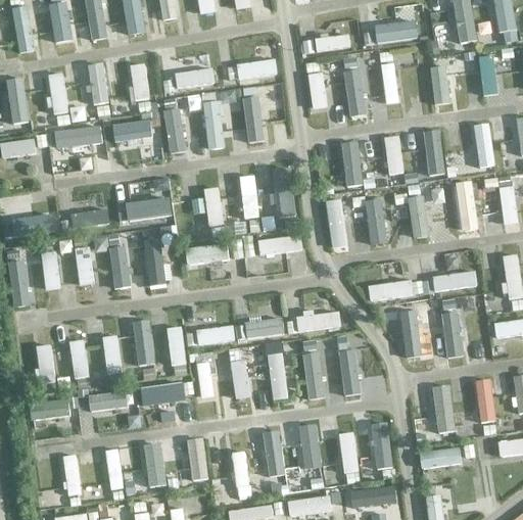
[(86,0),(91,31),(106,29),(101,0),(86,0)]
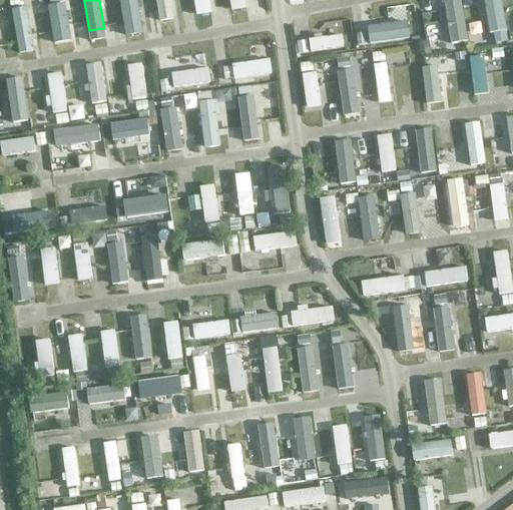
[(120,0),(124,26),(137,24),(133,0),(120,0)]
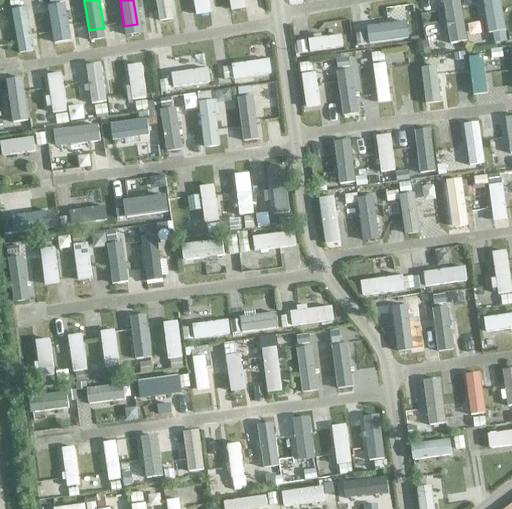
[(157,0),(160,18),(172,15),(169,0),(157,0)]
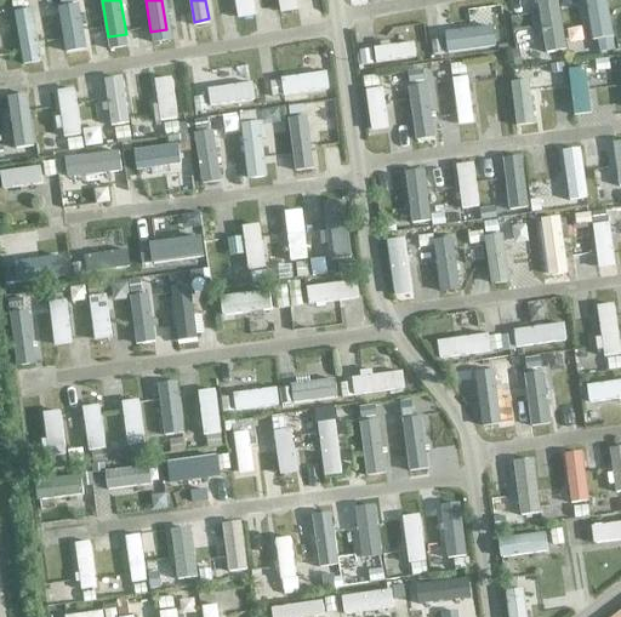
[(235,0),(238,17),(255,15),(252,0),(235,0)]
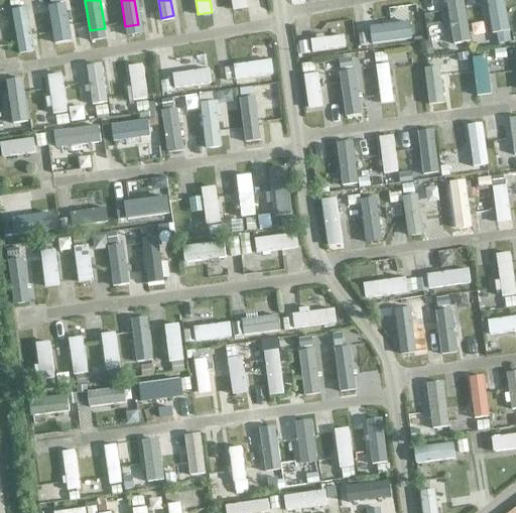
[(232,0),(233,9),(247,7),(246,0),(232,0)]
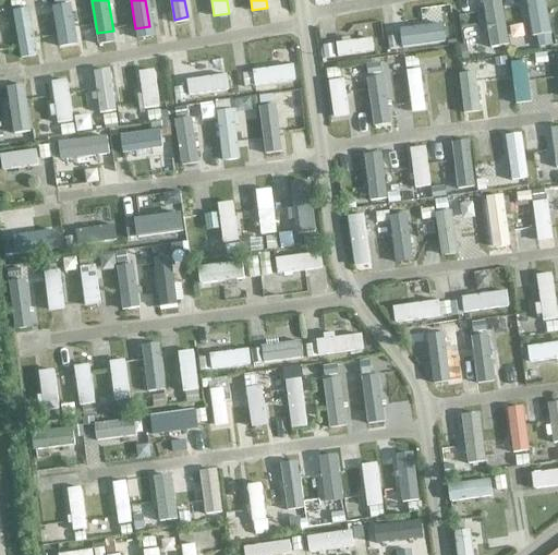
[(489,0),(494,38),(507,36),(502,0),(489,0)]
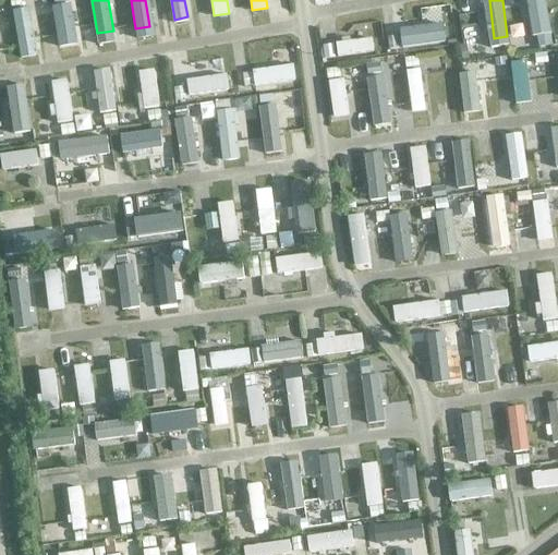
[(528,0),(533,35),(550,32),(545,0),(528,0)]
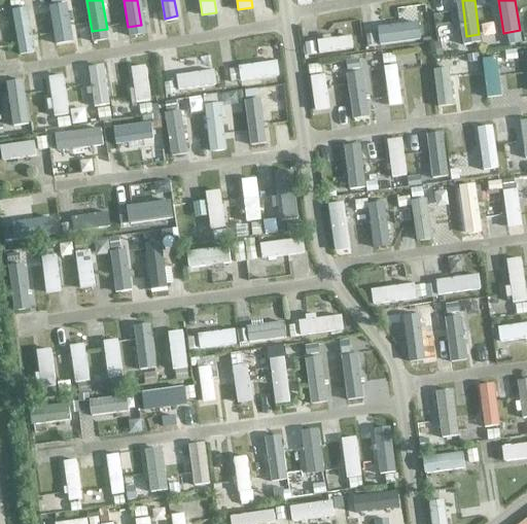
[(49,3),(56,44),(70,42),(64,1),(49,3)]
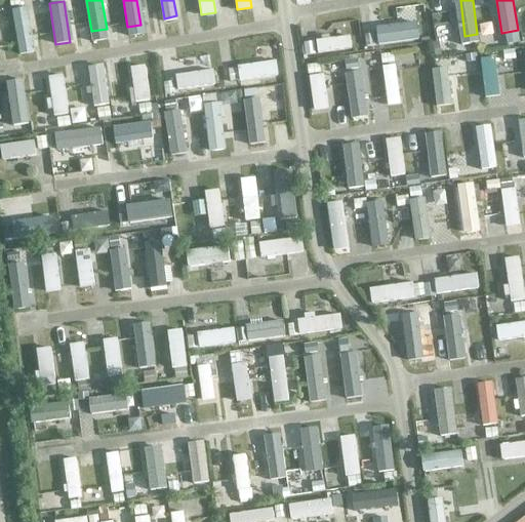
[(12,8),(19,53),(35,51),(28,6),(12,8)]
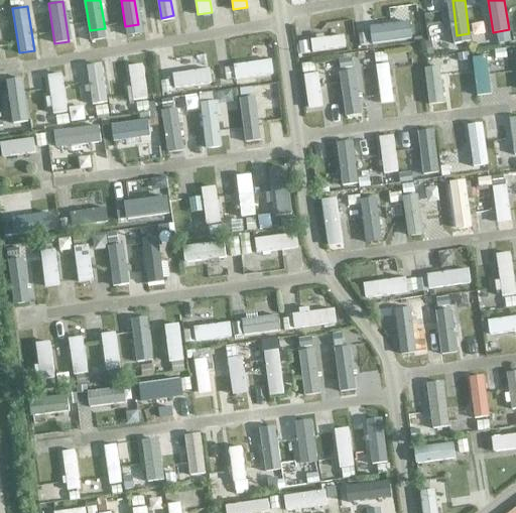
[(372,42),(403,38),(401,26),(370,29),(372,42)]
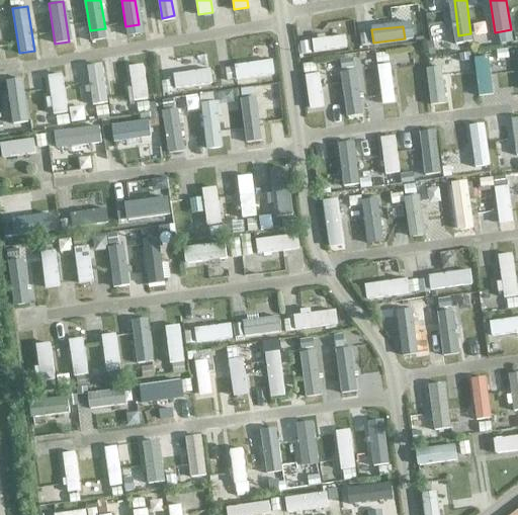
[(345,33),(312,38),(313,51),(347,46),(345,33)]
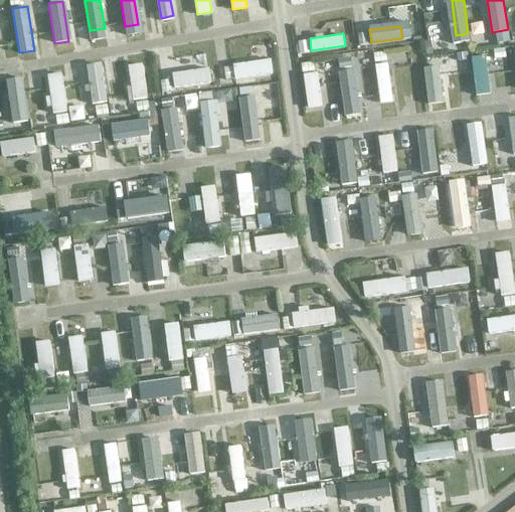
[(476,94),(490,93),(486,54),(472,56),(476,94)]
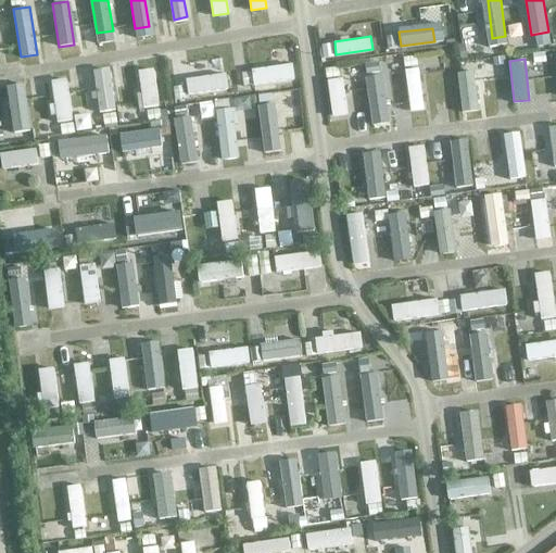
[(292,63),(251,68),(253,84),(295,78),(292,63)]
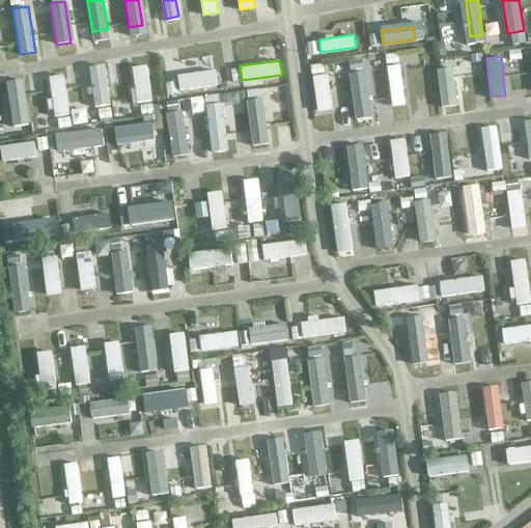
[(95,106),(111,104),(105,64),(89,66),(95,106)]
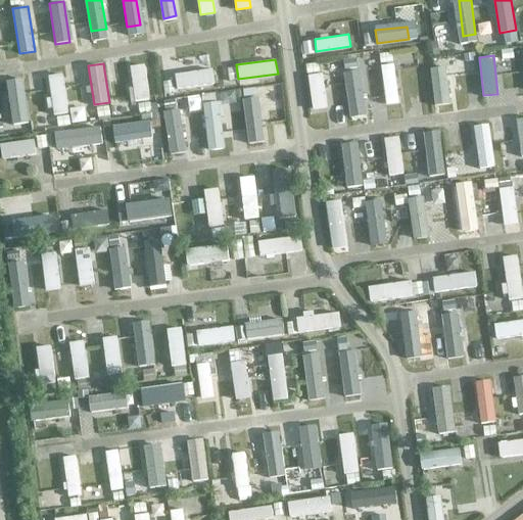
[(130,65),(135,100),(149,98),(144,63),(130,65)]
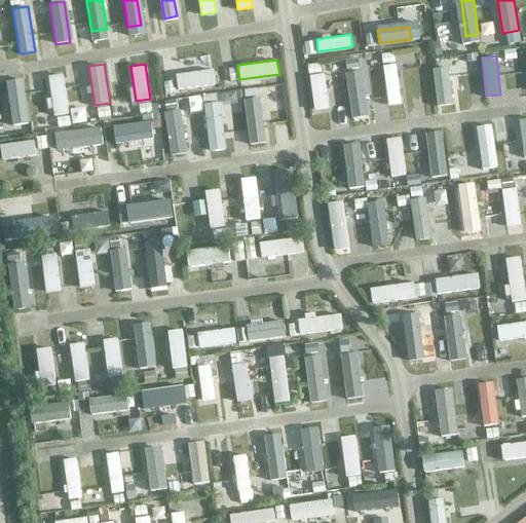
[(383,65),(388,105),(401,103),(396,64),(383,65)]
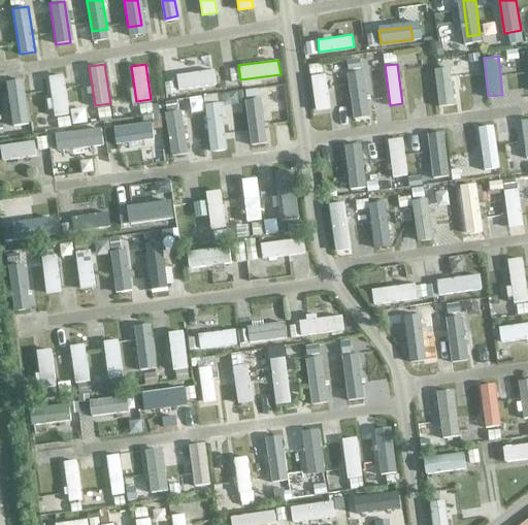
[(353,110),(367,108),(362,68),(347,70),(353,110)]
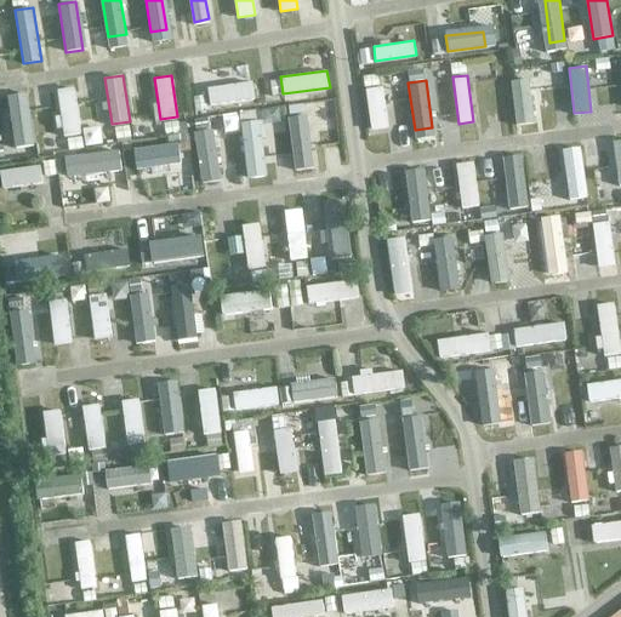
[(519,114),(534,113),(530,80),(516,83),(519,114)]
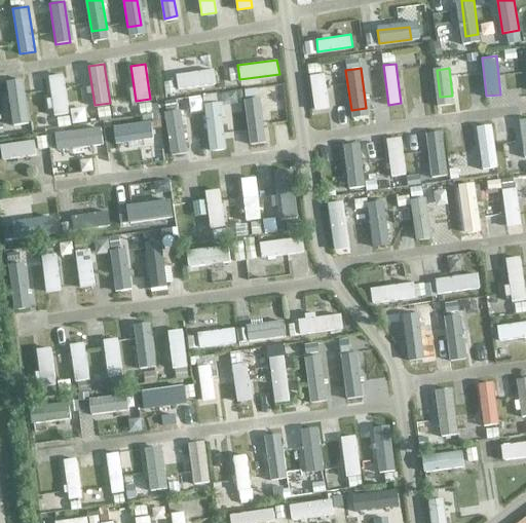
[(215,83),(214,71),(179,76),(181,88),(215,83)]
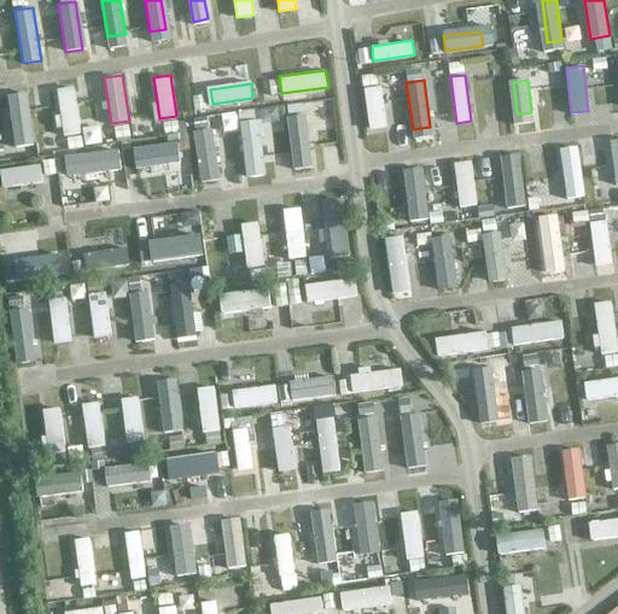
[(57,88),(64,134),(81,133),(74,86),(57,88)]
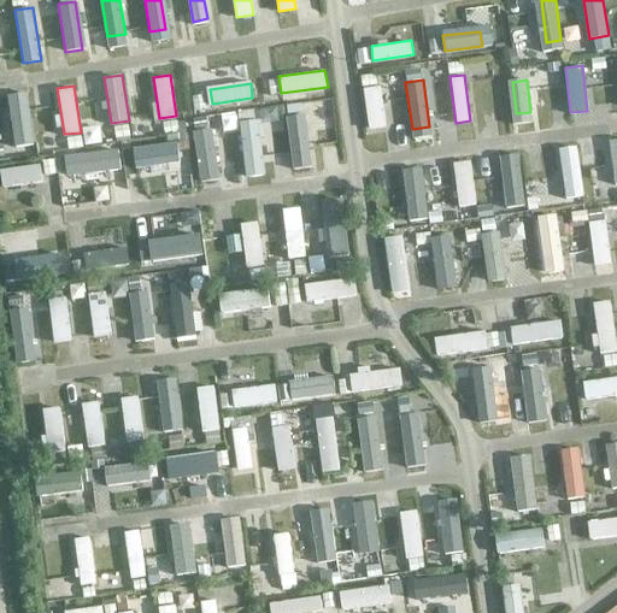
[(369,128),(386,125),(381,86),(364,88),(369,128)]
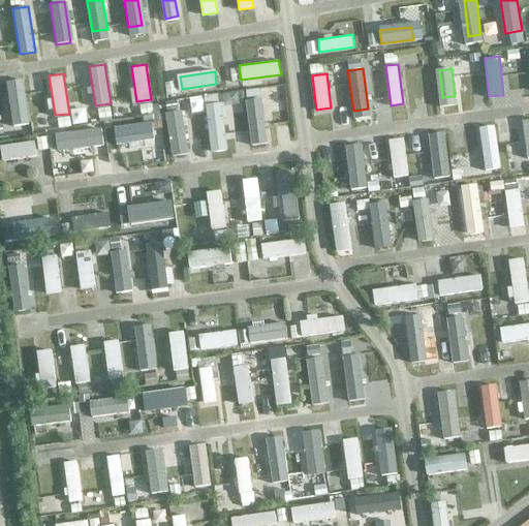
[(13,120),(28,118),(23,81),(8,83),(13,120)]
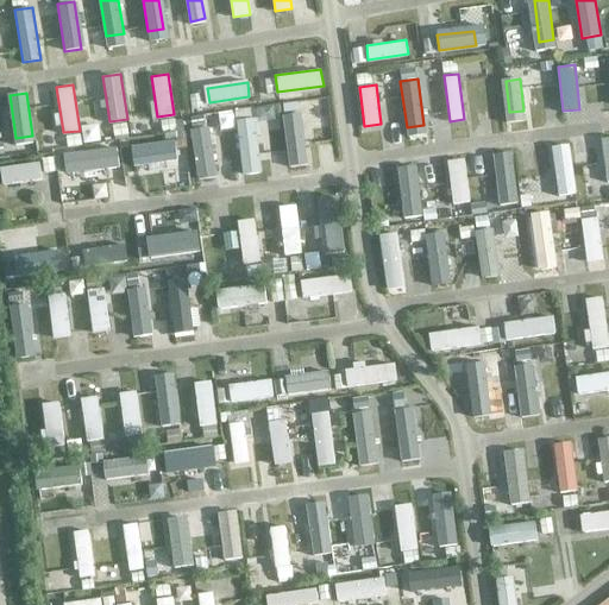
[(283,115),(290,165),(307,163),(300,113),(283,115)]
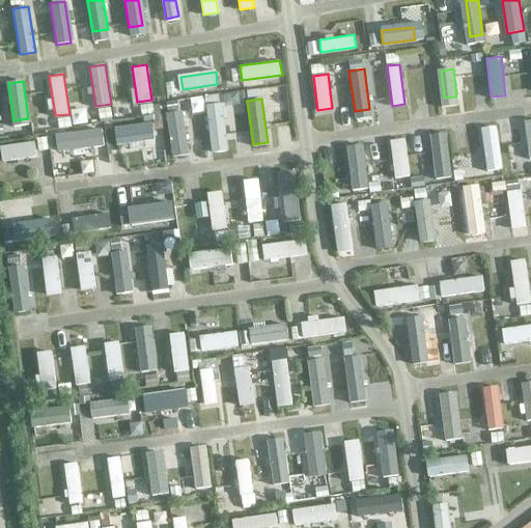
[(206,104),(212,151),(228,149),(222,102),(206,104)]
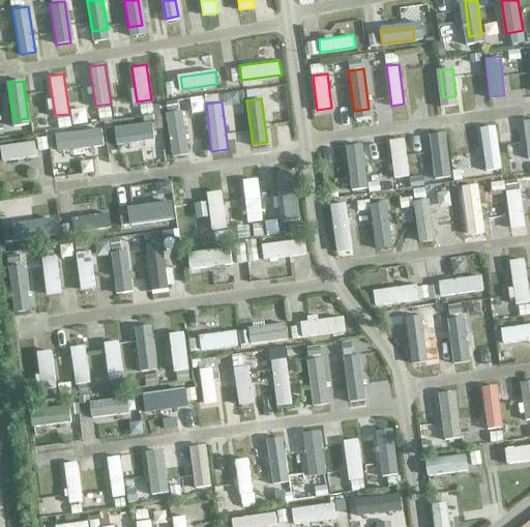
[(167,112),(173,155),(188,153),(181,111),(167,112)]
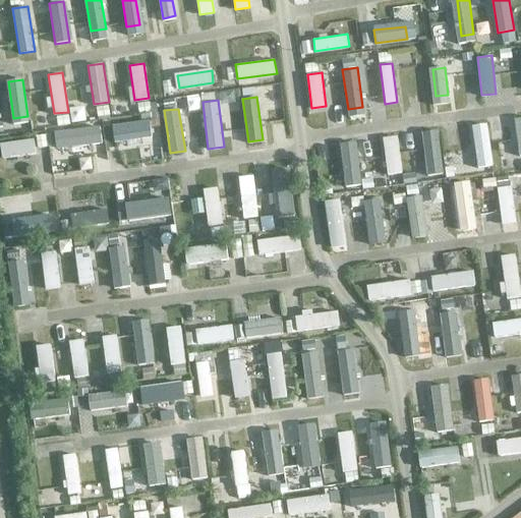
[(145,122),(111,127),(113,141),(147,136),(145,122)]
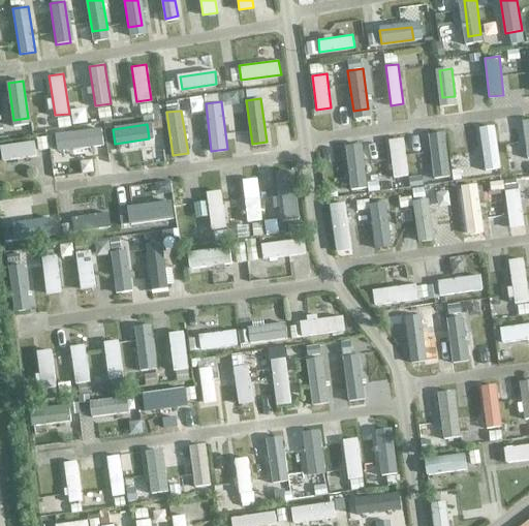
[(500,167),(494,125),(479,127),(485,168),(500,167)]
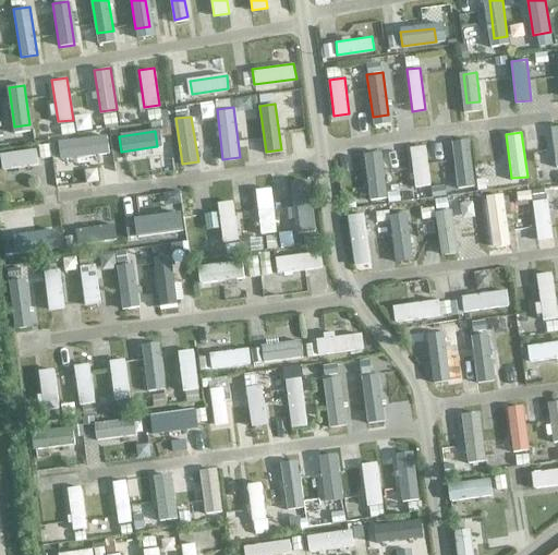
[(472,180),(468,141),(453,142),(459,181),(472,180)]
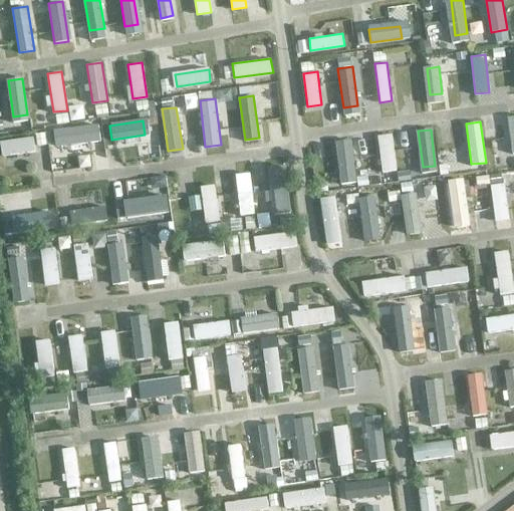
[(382,171),(397,170),(392,134),(377,135),(382,171)]
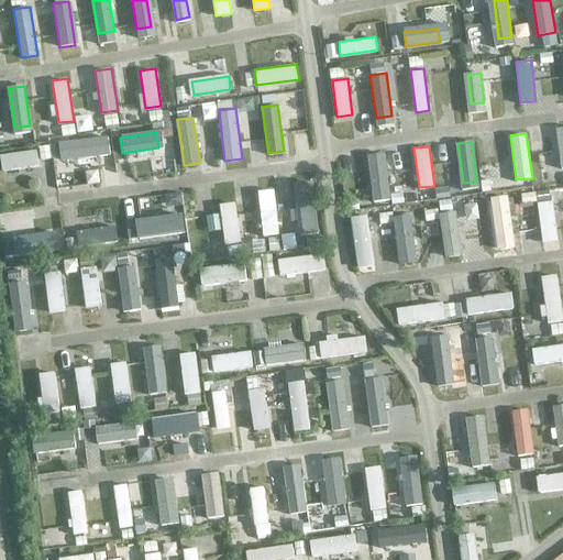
[(36,150),(0,154),(1,169),(39,165),(36,150)]
